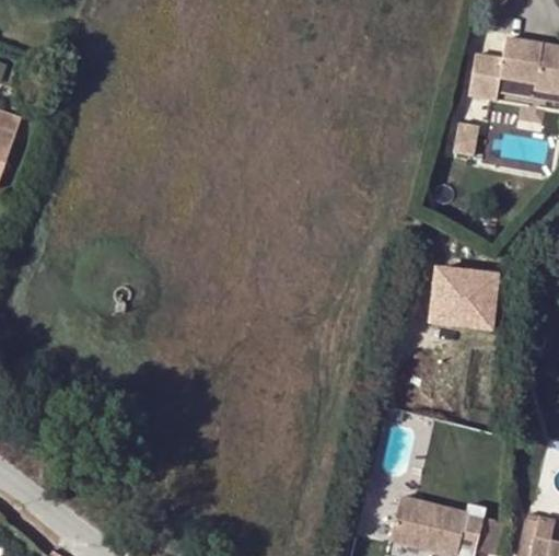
[(507,0),(477,0),(477,4),(503,11),(507,0)]
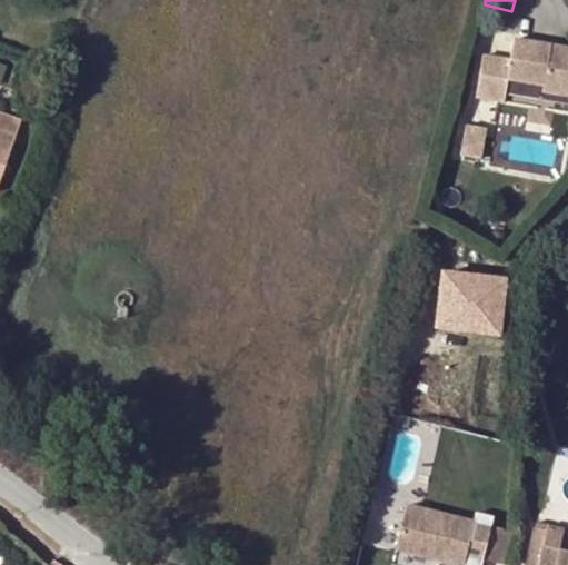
[(567,45),(512,36),(509,57),(481,52),(475,98),(505,101),(508,80),(541,85),(540,92),(567,97),(567,45)]
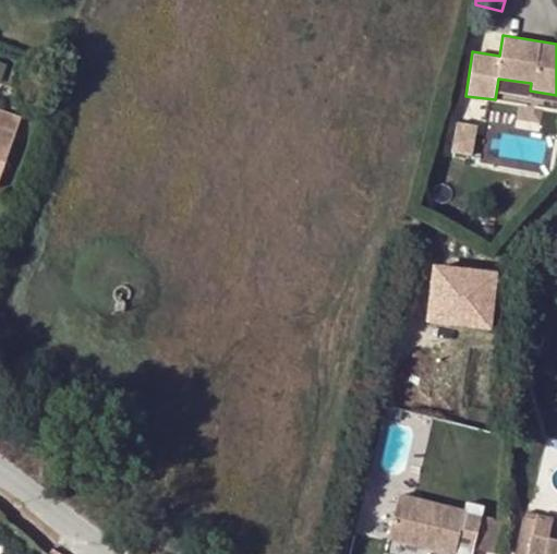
[(0,177),(21,122),(0,115),(0,177)]
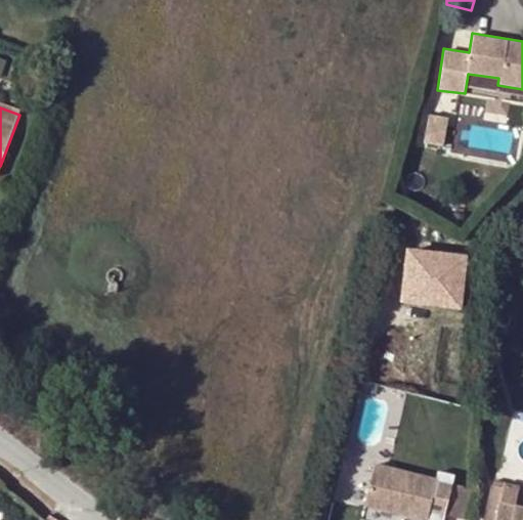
[(448,116),(428,113),(423,142),(443,144),(448,116)]
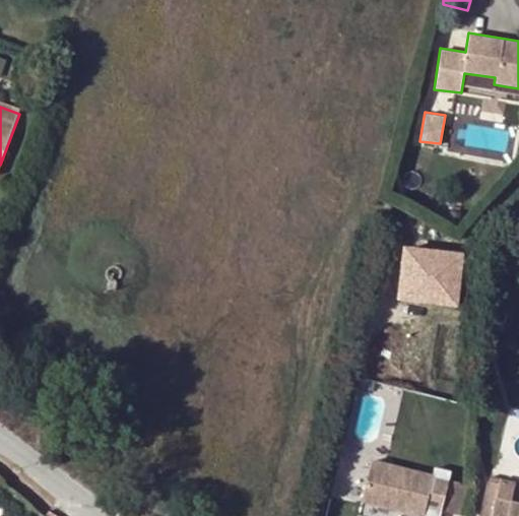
[(462,310),(469,254),(407,247),(400,302),(462,310)]
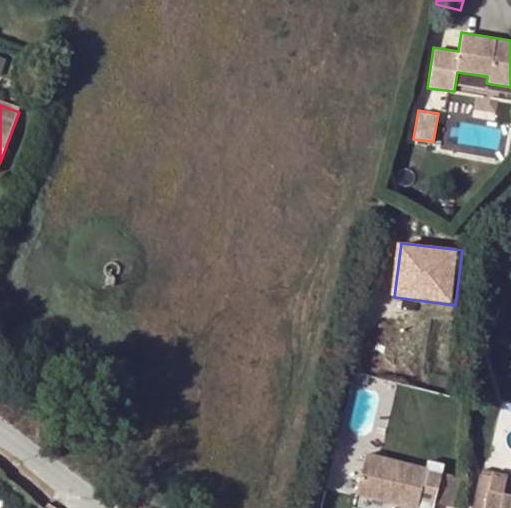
[(441,472),(364,454),(354,494),(413,507),(417,507),(419,499),(434,503),(441,473),(441,472)]
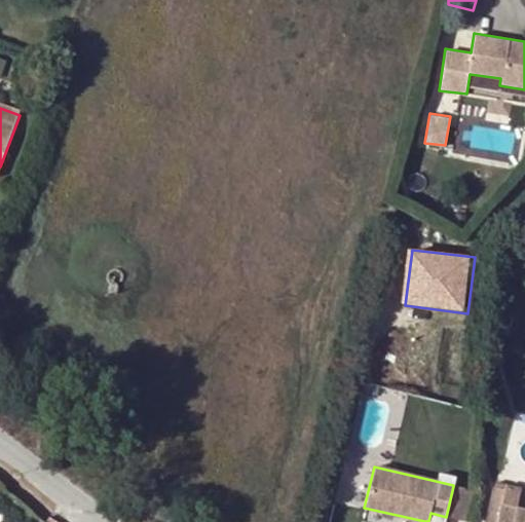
[(465,521),(473,491),(453,486),(446,517),(461,521),(465,521)]
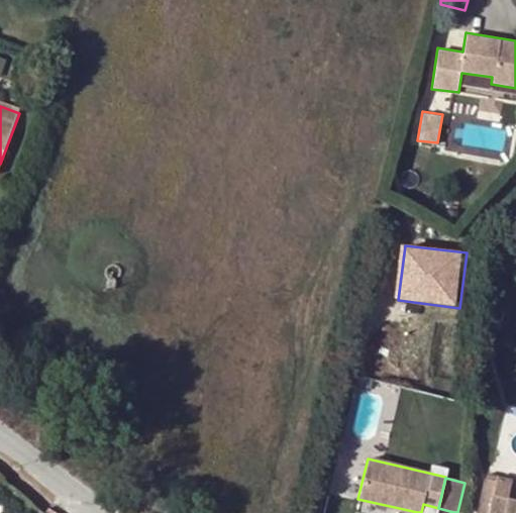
[(515,501),(491,495),(486,512),(515,512),(515,501)]
